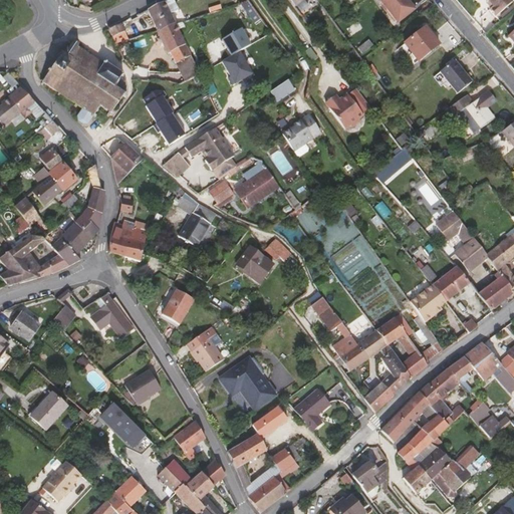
[(164,2),(147,11),(157,31),(175,24),(170,15),(178,11),(172,0),(169,0),(167,1),(164,2)]
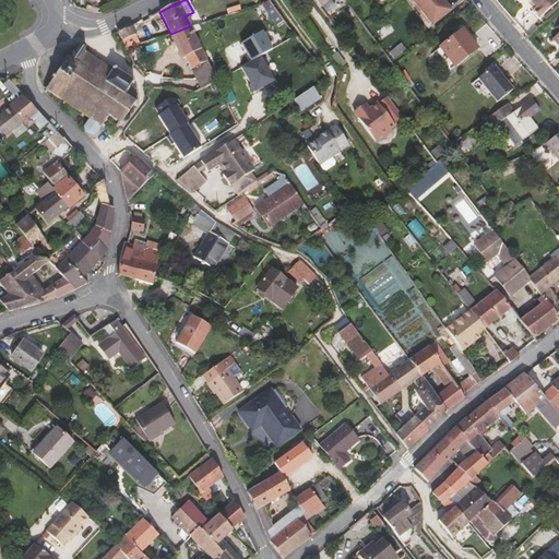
[(442,0),(412,0),(431,25),(450,10),(442,0)]
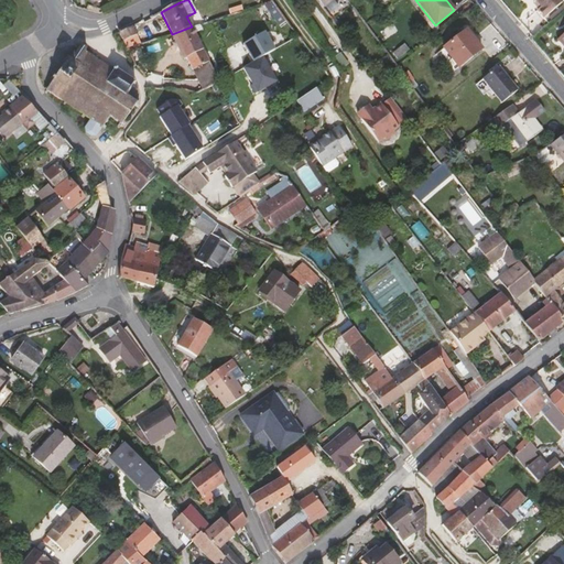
[(540,8),(538,10),(537,11),(543,19),(562,3),(559,0),(533,0),(537,3),(540,8)]
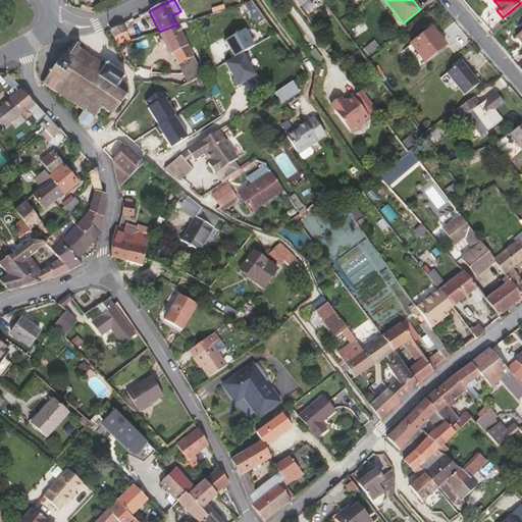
[(254,1),(245,5),(259,24),(259,23),(266,33),(272,28),(254,1)]
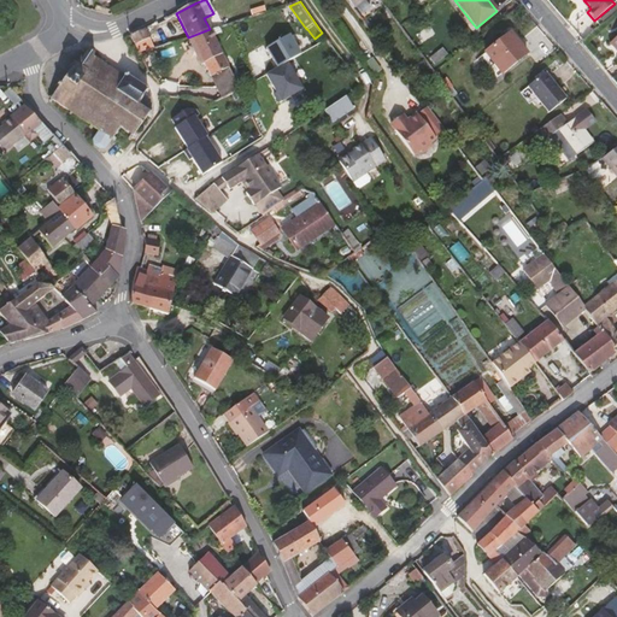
[(218,27),(235,21),(234,16),(209,24),(211,28),(211,29),(218,27)]
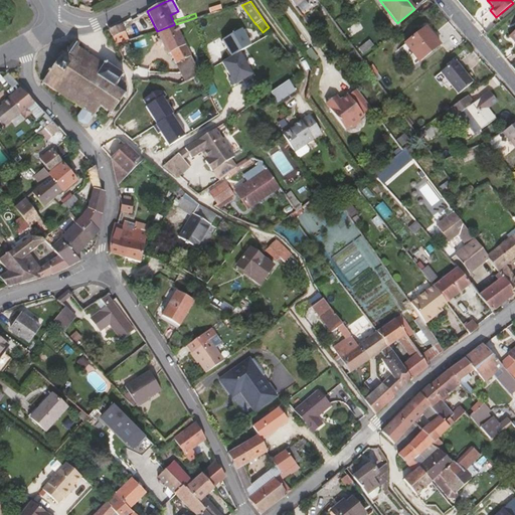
[(176,24),(179,30),(185,27),(182,22),(176,24)]
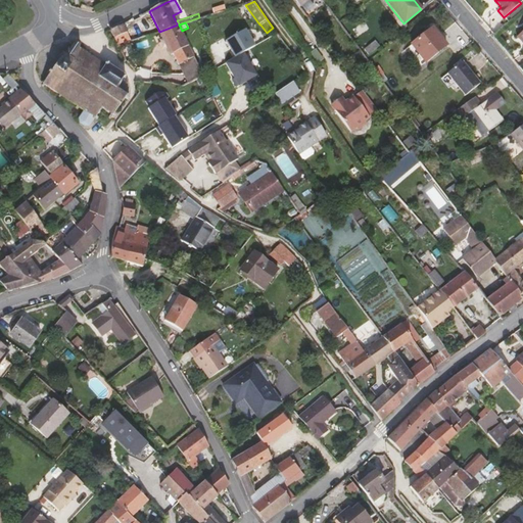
[(122,25),(110,31),(117,45),(123,44),(131,41),(129,35),(127,33),(126,33),(122,25)]
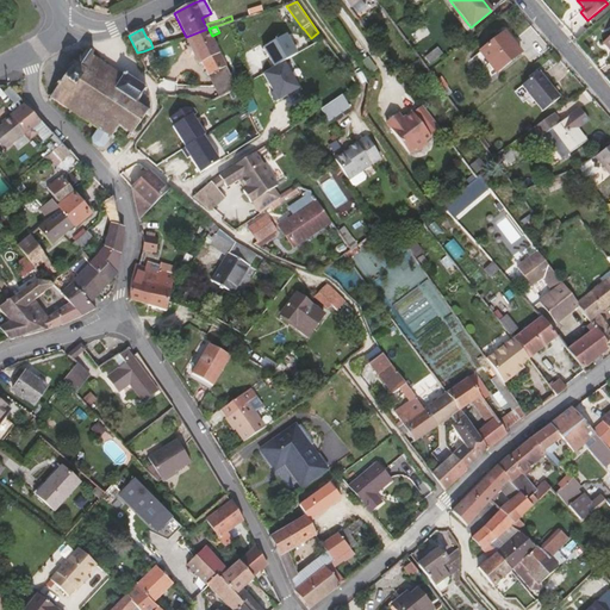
[(186,37),(185,37),(198,66),(201,63),(209,75),(219,97),(237,89),(226,67),(226,66),(221,54),(212,36),(209,29),(207,29),(186,37)]
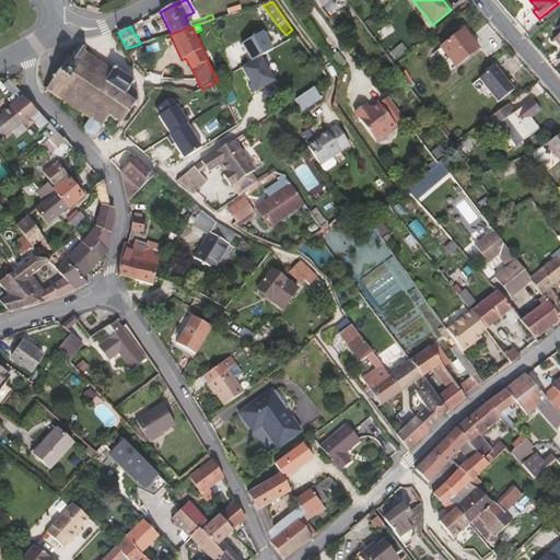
[(479,49),(464,30),(440,48),(455,68),(479,49)]
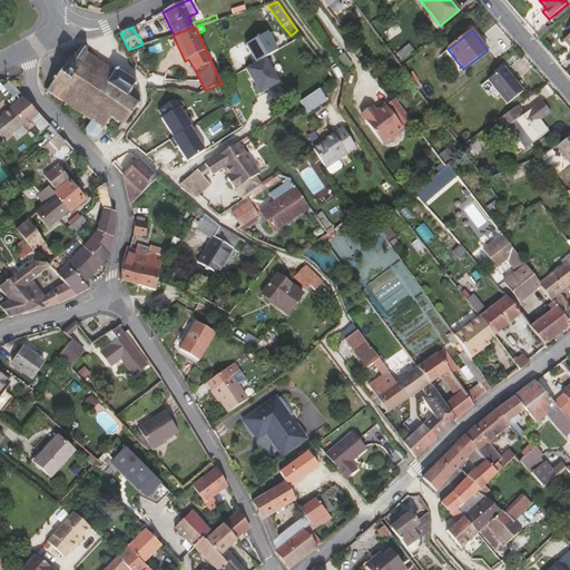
[(265,58),(278,50),(267,32),(246,45),(257,62),(265,58)]
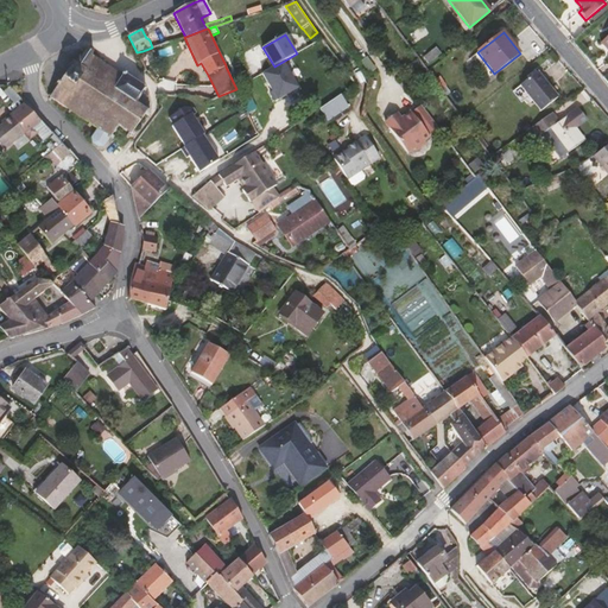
[(118,127),(130,137),(147,112),(149,108),(150,102),(150,100),(149,95),(147,90),(145,88),(93,55),(93,54),(94,51),(94,50),(93,48),(90,48),(88,48),(87,49),(76,63),(74,62),(74,63),(70,69),(49,99),(97,130),(92,138),(92,144),(99,147),(105,147),(109,140),(111,138),(118,127)]
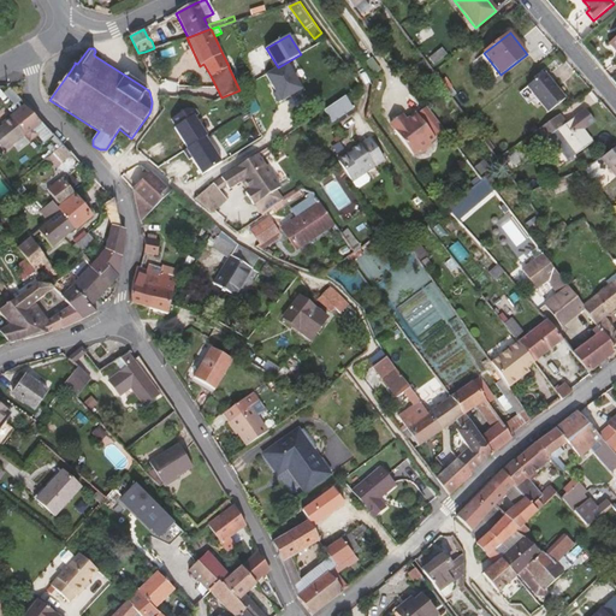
[(442,48),(428,58),(434,65),(446,54),(442,48)]
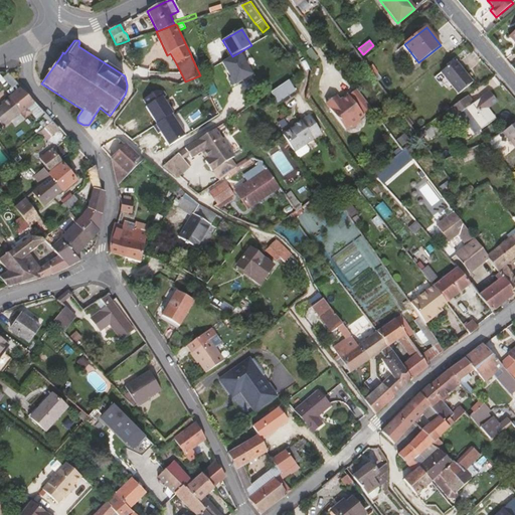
[(252,74),(239,52),(232,56),(222,62),(231,76),(228,78),(233,86),(252,74)]
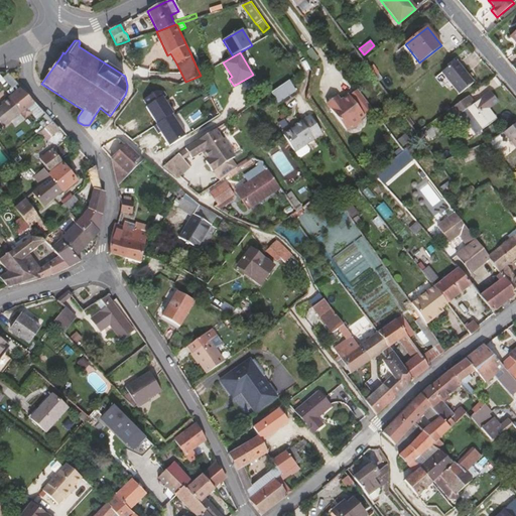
[(474,83),(456,60),(441,72),(441,73),(435,78),(442,87),(449,83),(459,95),(474,83)]
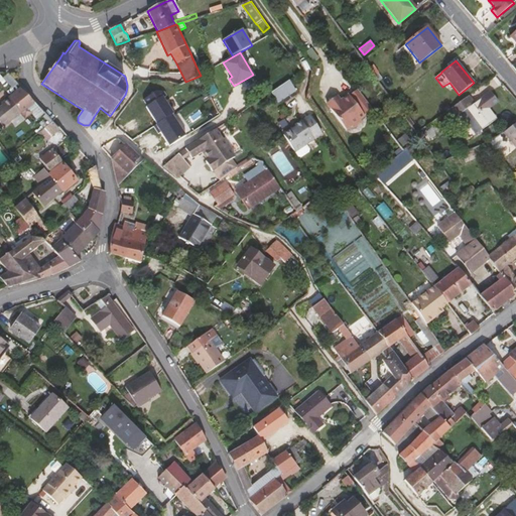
[(377,73),(374,76),(379,82),(382,79),(377,73)]
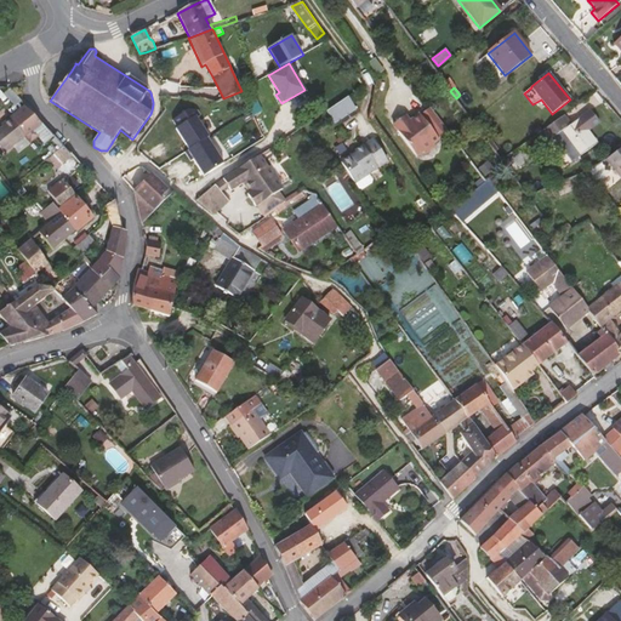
[(256,96),(246,101),(254,117),(263,112),(256,96)]
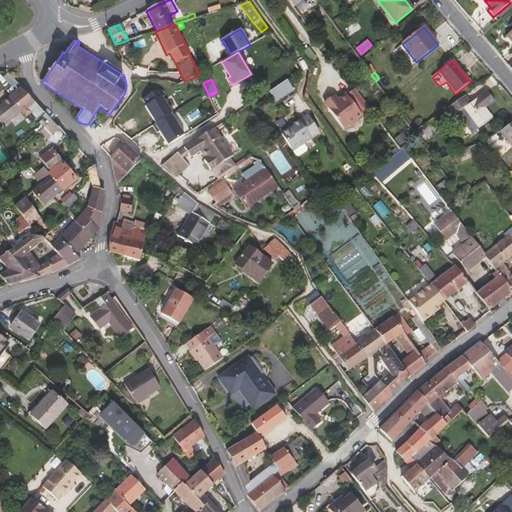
[(287,80),(269,91),(276,102),(294,90),(287,80)]
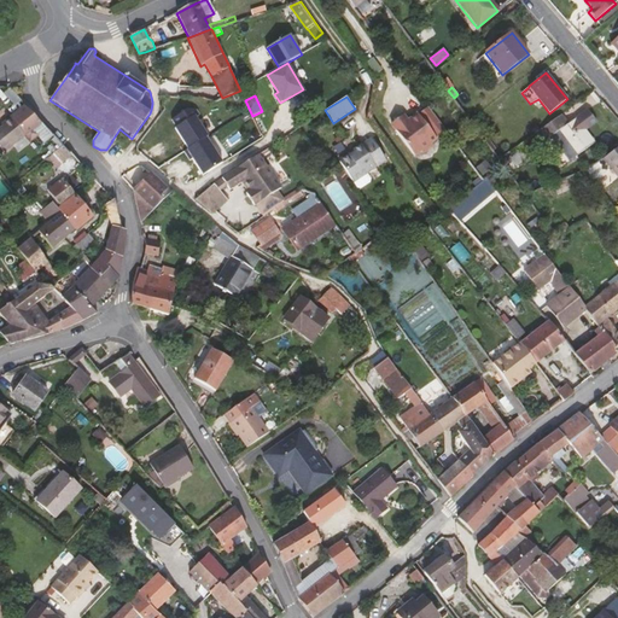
[(41,122),(25,105),(1,124),(3,127),(0,128),(0,147),(4,152),(41,122)]
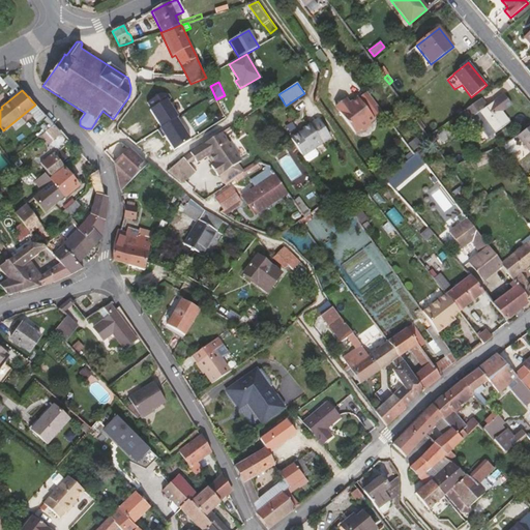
[(374,118),(382,112),(367,92),(359,99),(357,96),(349,102),(346,105),(344,102),(336,109),(355,134),(360,129),(364,130),(369,127),(370,123),(375,119),(374,118)]
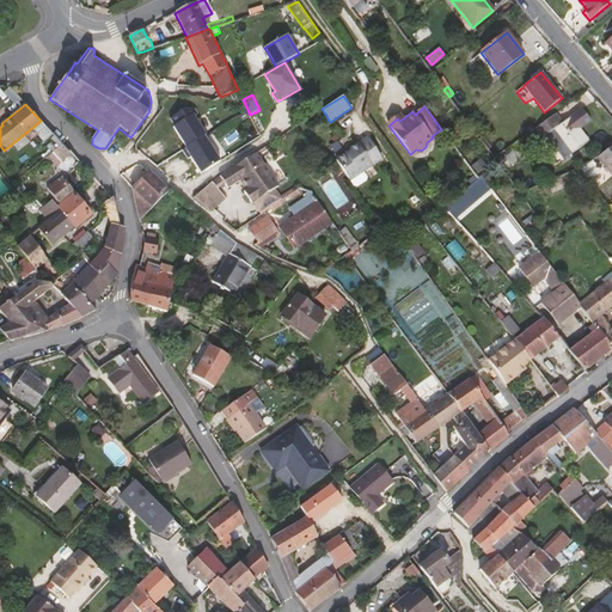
[(175,127),(188,147),(204,136),(207,135),(195,116),(199,114),(195,109),(187,109),(171,118),(176,126),(175,127)]
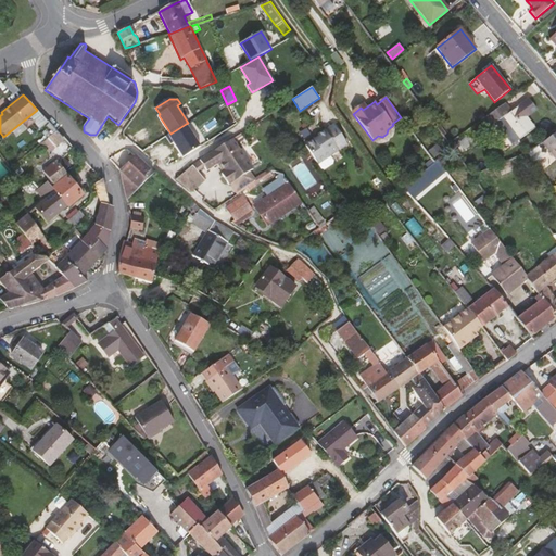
[(510,112),(504,104),(487,116),(492,125),(495,124),(496,123),(513,144),(534,129),(526,117),(536,110),(528,99),(517,106),(510,112)]
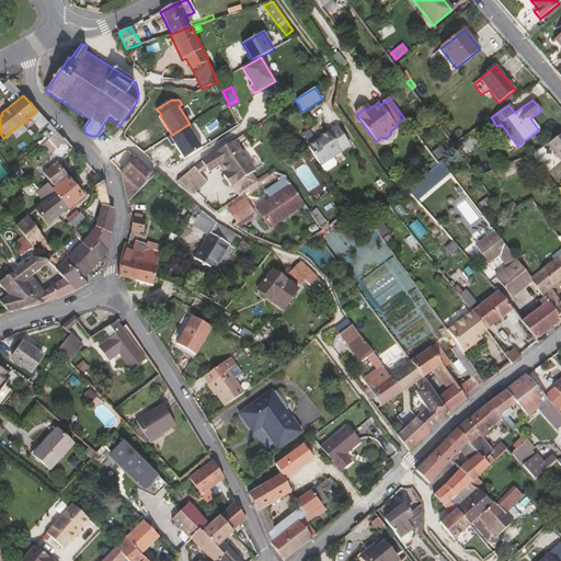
[(355,114),(356,115),(364,109),(366,111),(369,109),(366,105),(355,114)]
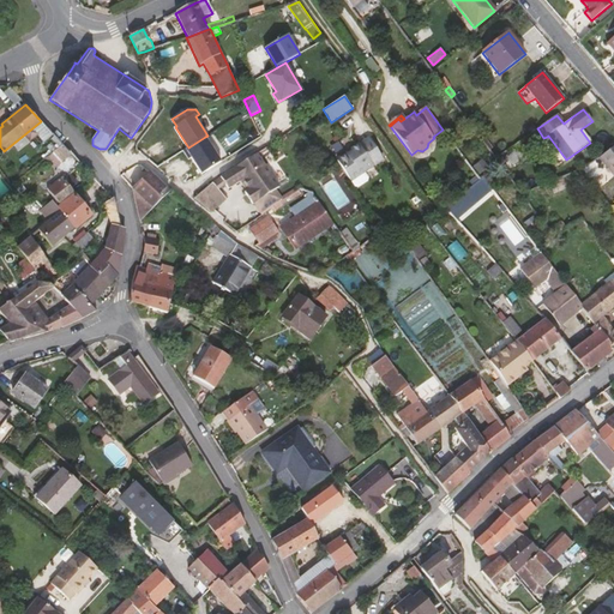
[(188,148),(184,151),(190,160),(192,158),(203,174),(222,162),(205,137),(188,148)]
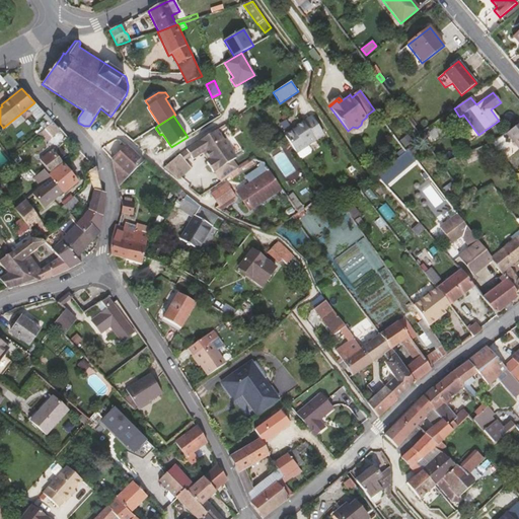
[(286,134),(285,136),(297,153),(308,146),(315,141),(323,135),(311,117),(303,122),(296,127),(298,129),(292,133),(291,131),(286,134)]
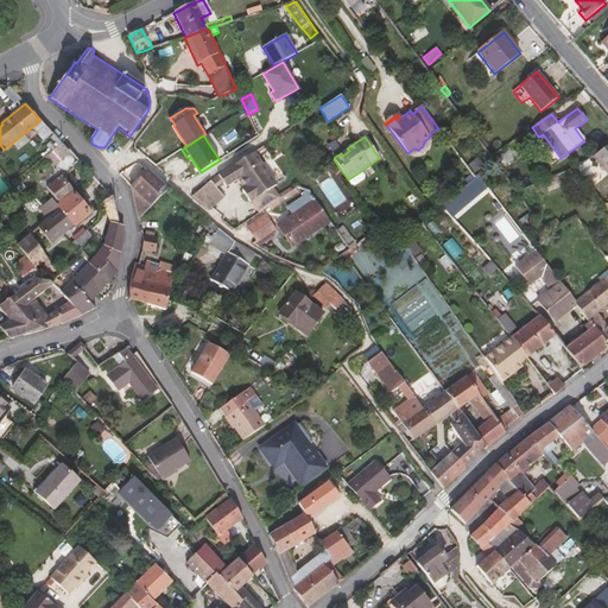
[(69,172),(80,163),(62,143),(44,157),(61,177),(46,187),(59,203),(73,192),(69,188),(76,181),(69,172)]
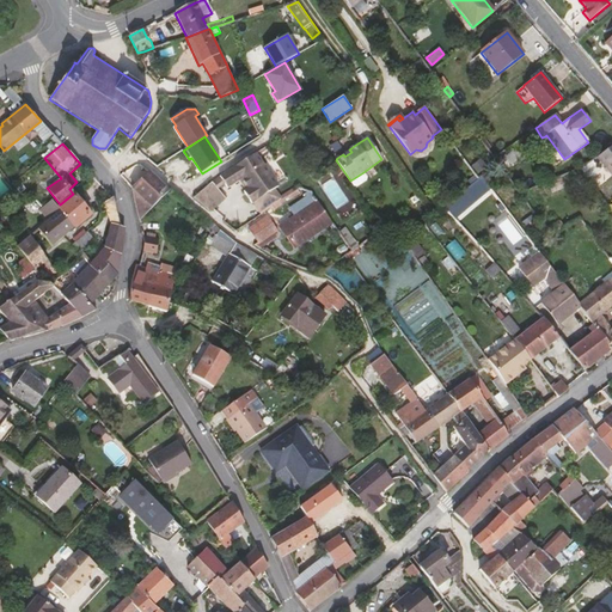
[(611,145),(597,157),(604,166),(611,175),(611,145)]
